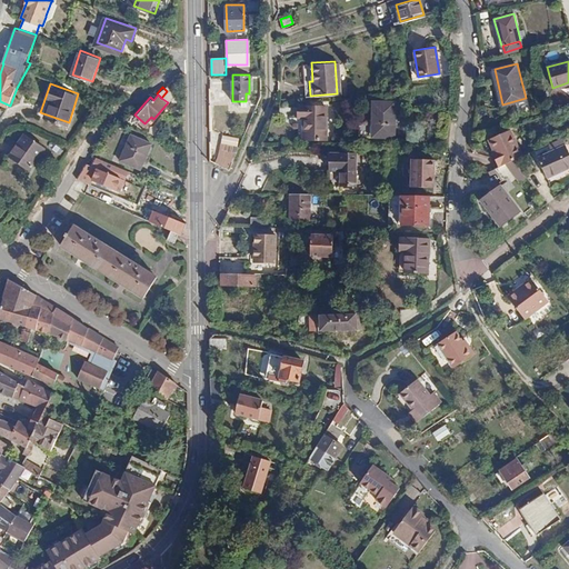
[(391,132),(391,100),(367,100),(367,115),(370,116),(370,132),(391,132)]
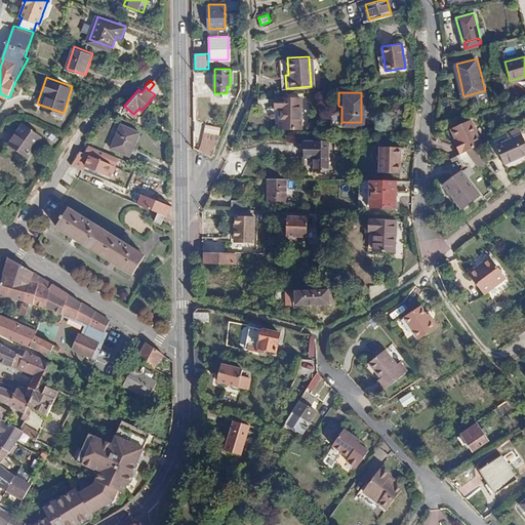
[(297,126),(297,96),(272,97),(272,107),(279,108),(280,126),(297,126)]
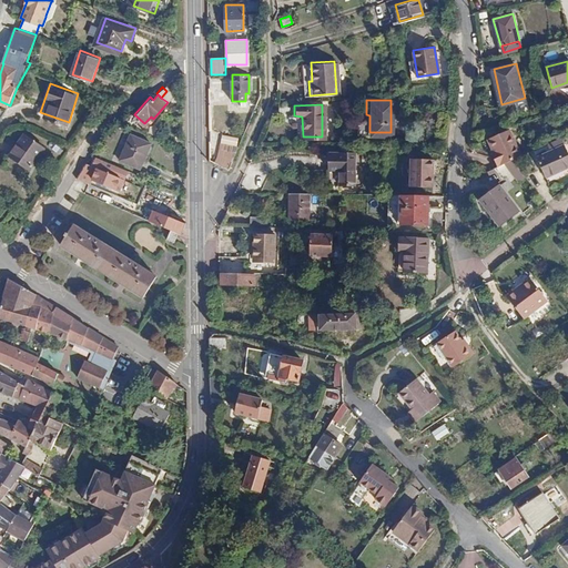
[(482,161),(486,171),(509,160),(510,159),(497,133),(476,143),(482,155),(484,160),(482,161)]
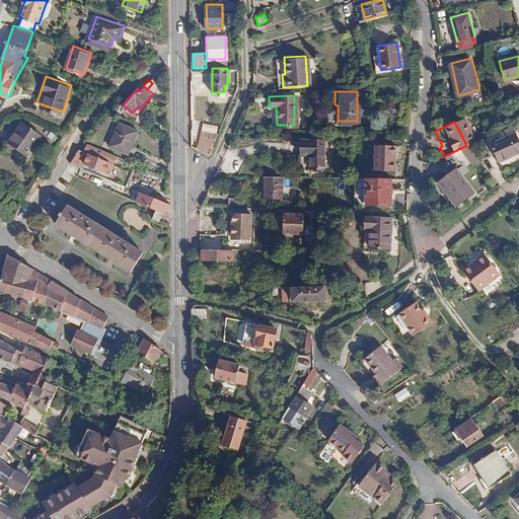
[(32,155),(46,137),(25,123),(12,140),(32,155)]
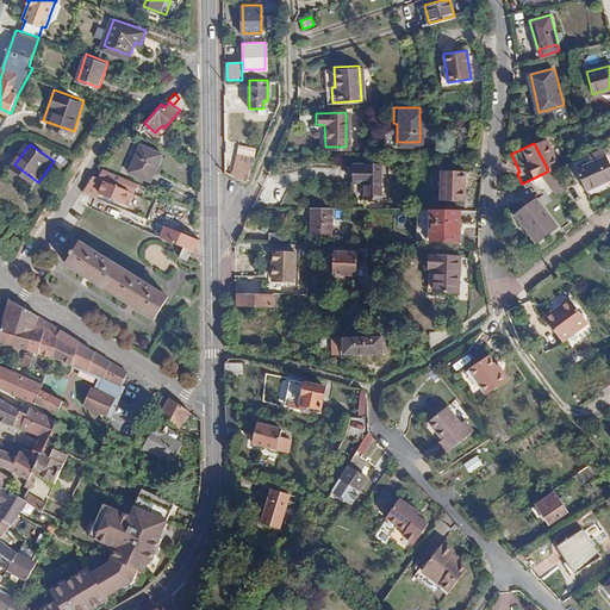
[(163,155),(141,145),(129,173),(151,182),(163,155)]
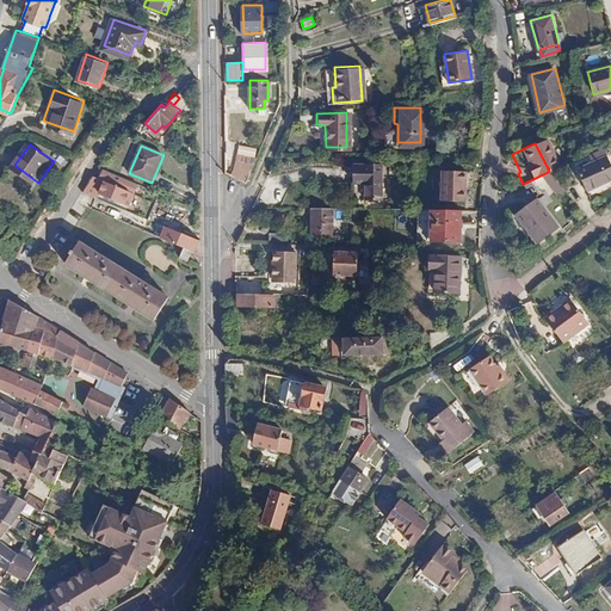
[(257,149),(241,146),(234,174),(246,180),(253,160),(257,149)]
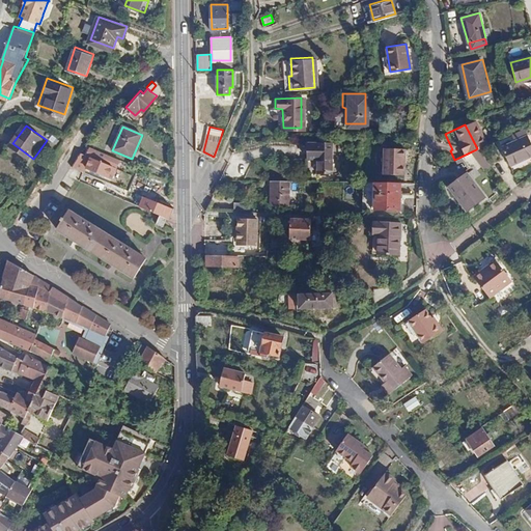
[(500,146),(505,157),(528,142),(524,134),(500,146)]
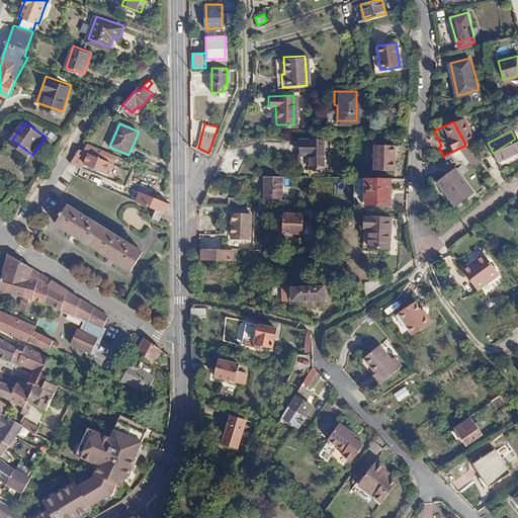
[(517,144),(515,139),(493,153),(495,158),(517,146),(517,144)]
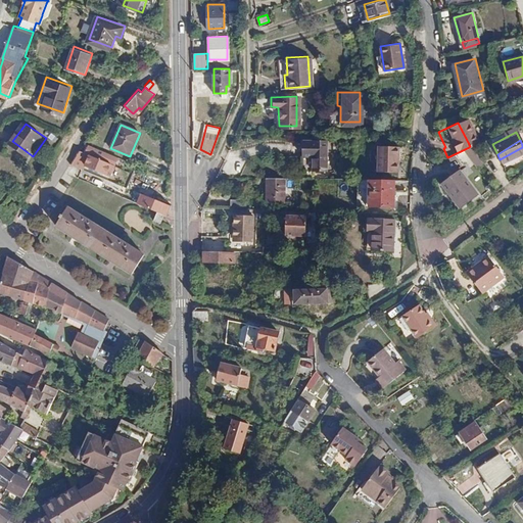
[(324,171),(325,141),(300,141),(300,156),(311,156),(311,171),(324,171)]
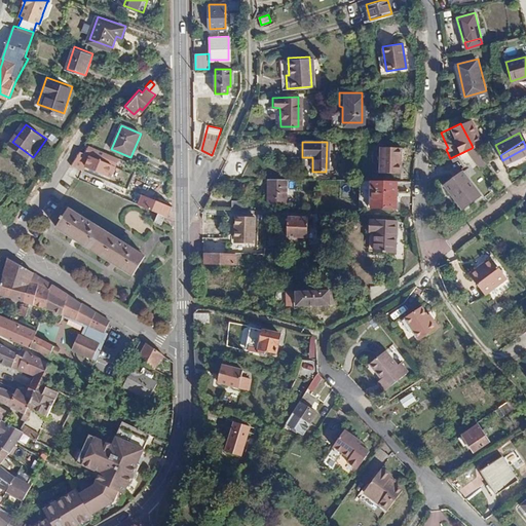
[(80,152),(72,166),(85,173),(87,167),(111,178),(119,159),(89,147),(86,155),(80,152)]
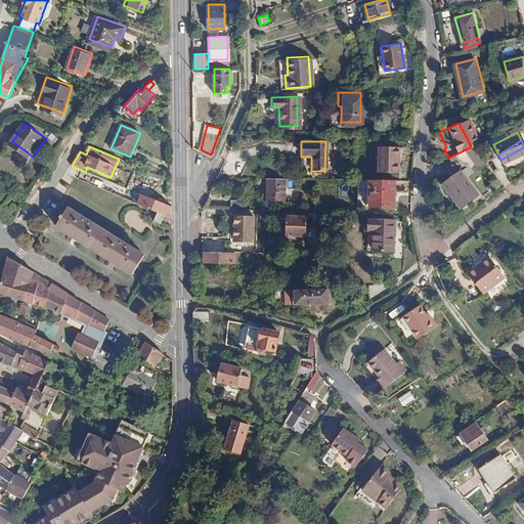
[(396,156),(398,156),(398,147),(378,147),(378,173),(398,173),(398,161),(396,161),(396,156)]
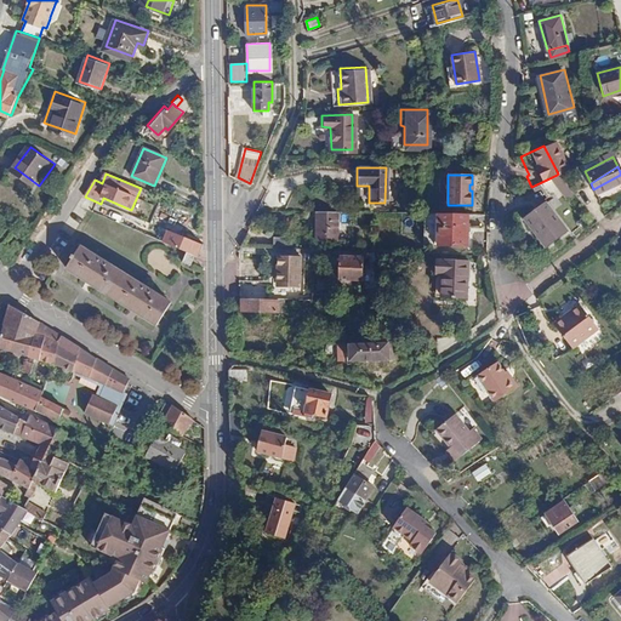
[(524,216),(529,223),(550,210),(543,201),(524,216)]
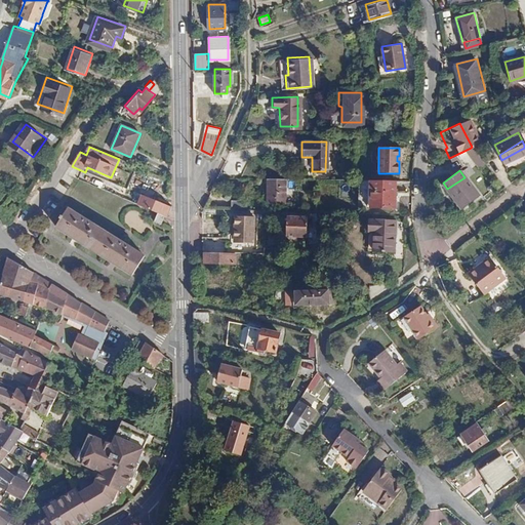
[(465,177),(447,189),(460,207),(477,193),(465,177)]
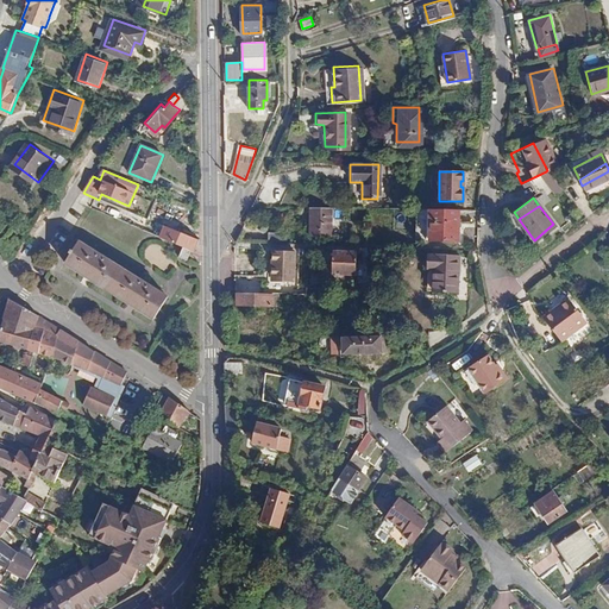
[(328,209),(308,208),(308,236),(328,236),(328,209)]
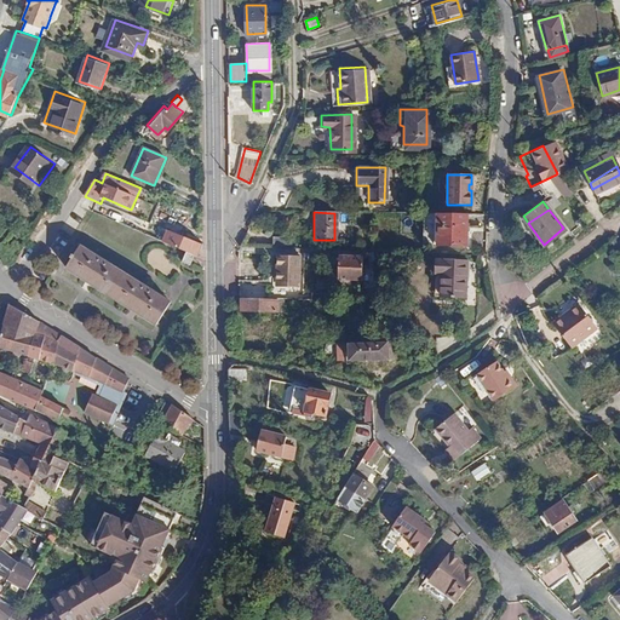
[(465,214),(422,214),(422,245),(465,245),(465,214)]
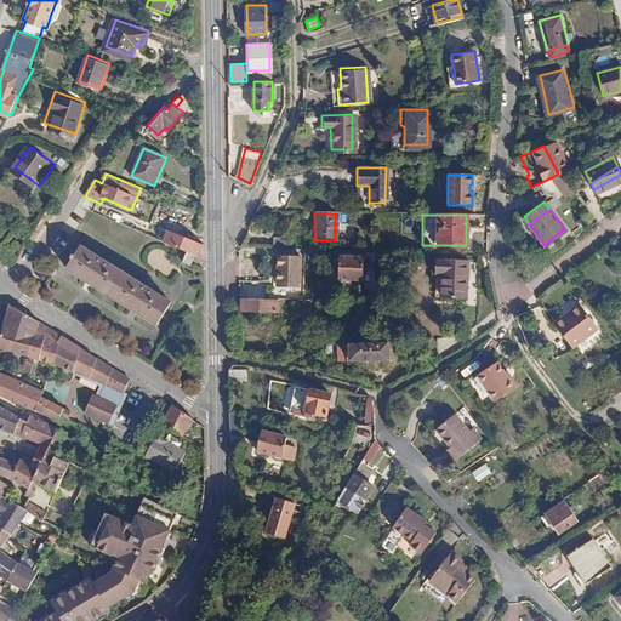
[(194,252),(195,252),(200,241),(187,235),(182,248),(186,249),(194,252)]
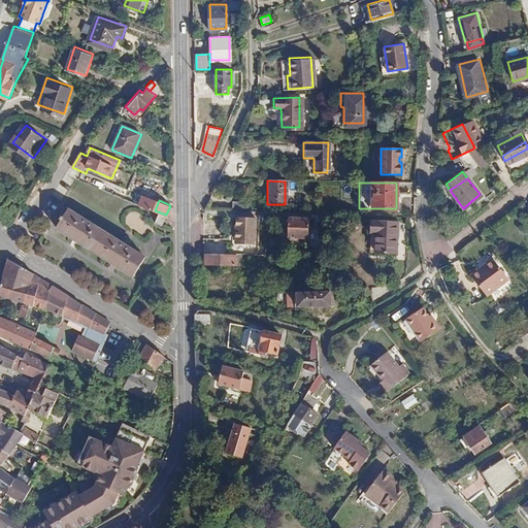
[(230,211),(249,212),(249,203),(230,202),(230,211)]
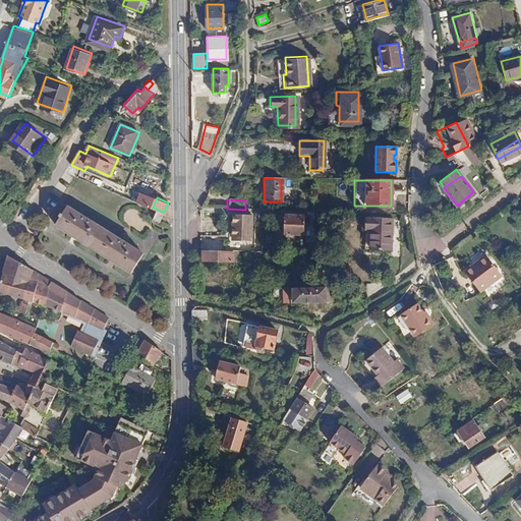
[(133,271),(145,252),(70,206),(59,224),(133,271)]
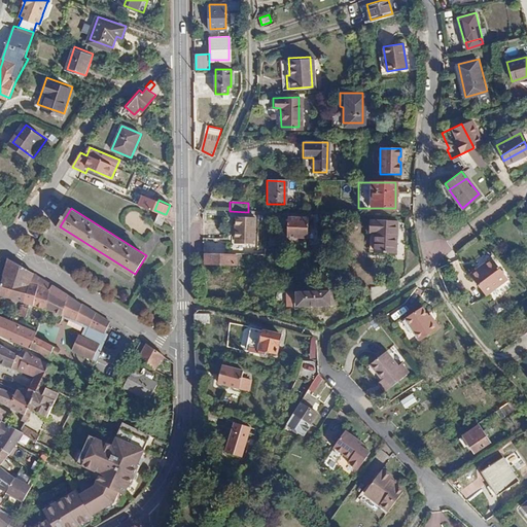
[(161,222),(165,214),(157,211),(154,219),(161,222)]
